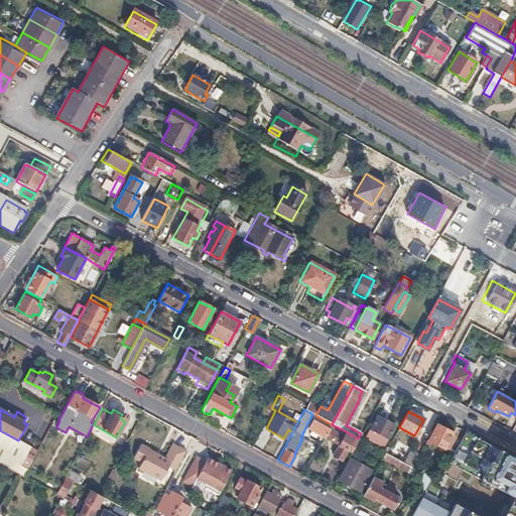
[(393,425),(376,415),(366,434),(383,444),(393,425)]
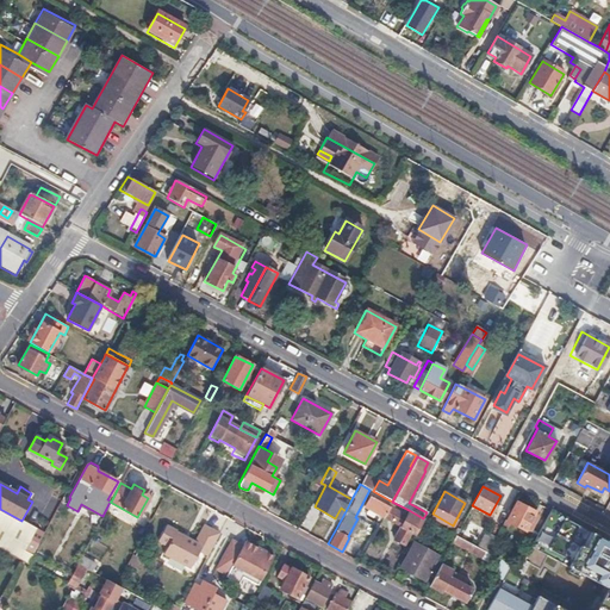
[(369,496),(363,508),(399,527),(393,540),(403,545),(408,536),(412,539),(423,518),(409,510),(406,515),(387,505),(388,503),(385,500),(383,503),(369,496)]
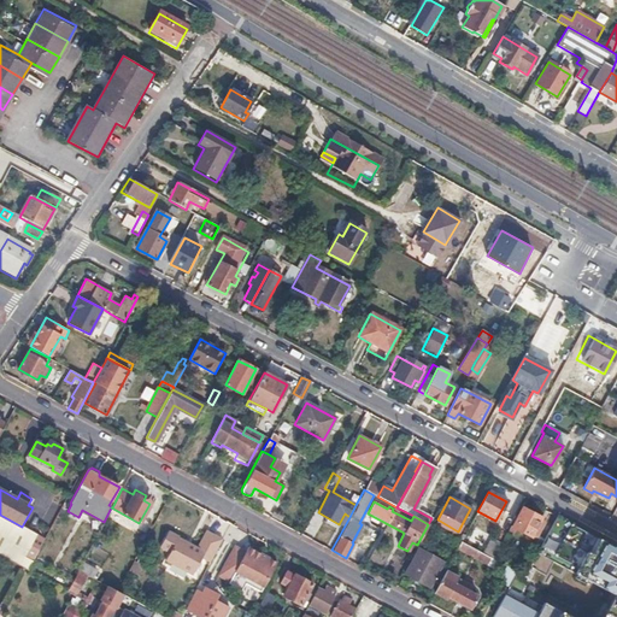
[(0,554),(19,565),(46,515),(33,507),(22,527),(0,515),(0,554)]
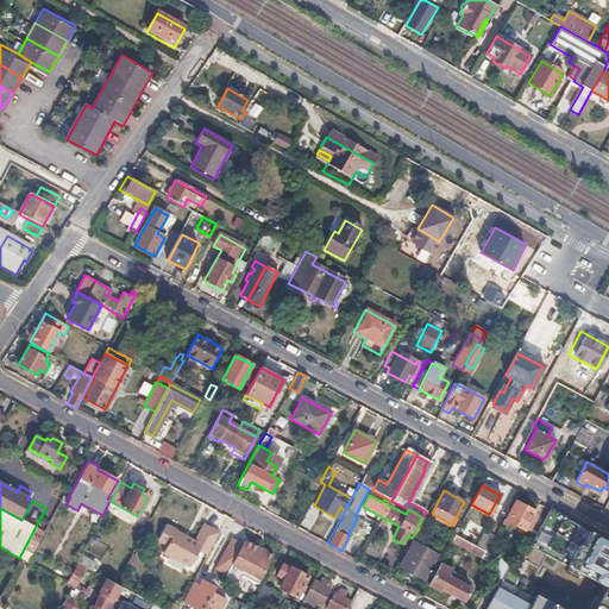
[(534,512),(514,502),(504,520),(503,519),(500,526),(504,528),(508,522),(523,531),(527,525),(531,526),(533,522),(529,520),(534,512)]
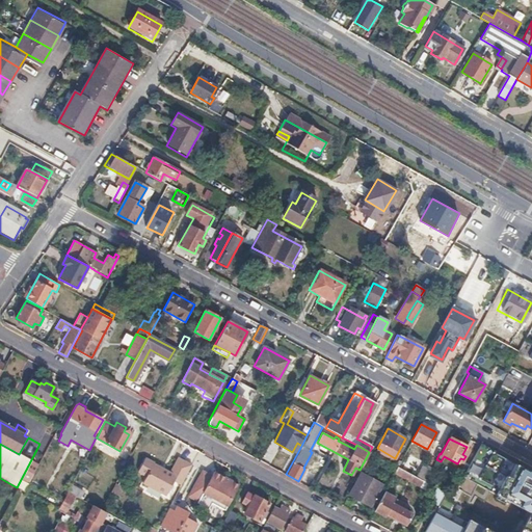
[(531,531),(531,473),(495,453),(496,452),(481,444),(463,476),(525,509),(511,531),(491,531),(469,520),(466,527),(435,511),(425,531),(531,531)]
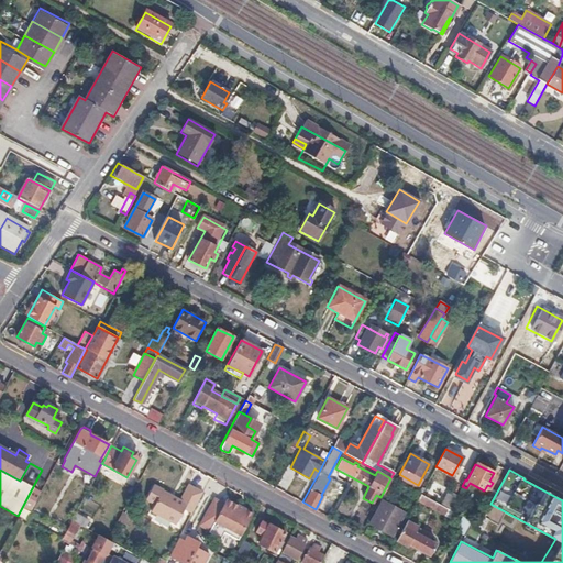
[(145,498),(155,504),(151,510),(175,523),(183,508),(191,512),(202,492),(188,484),(180,498),(175,496),(175,498),(167,494),(168,493),(163,489),(163,488),(153,484),(145,498)]
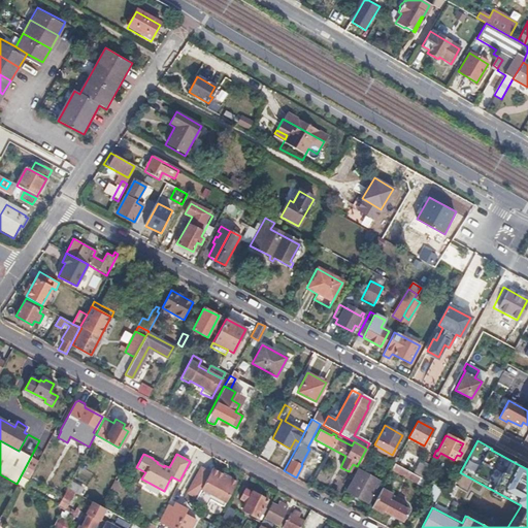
[(403,458),(398,455),(394,463),(398,466),(403,458)]
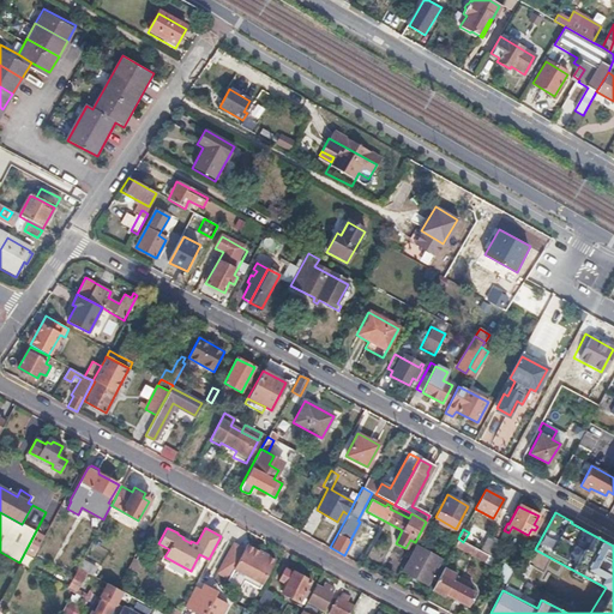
[(498,541),(488,536),(480,551),(488,555),(489,557),(498,541)]
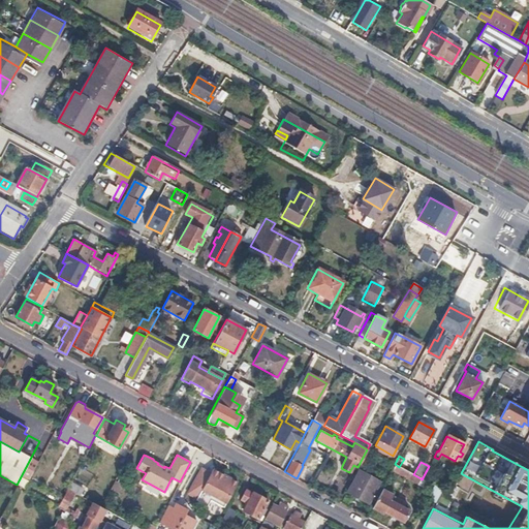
[(395,464),(392,470),(417,484),(421,478),(413,474),(399,467),(395,464)]
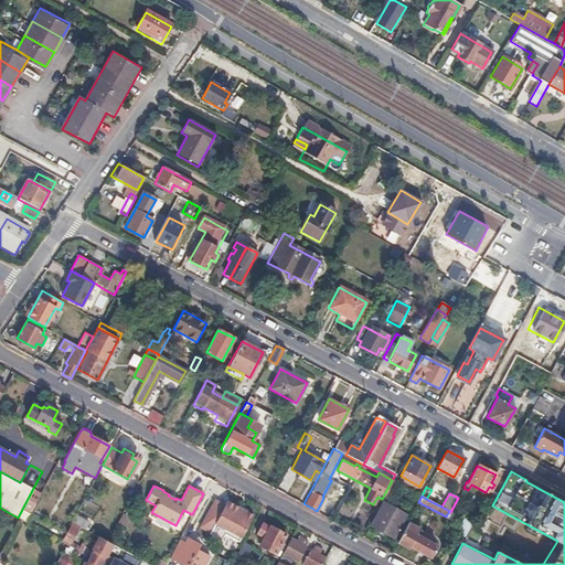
[(220,500),(215,498),(201,524),(205,528),(220,500)]
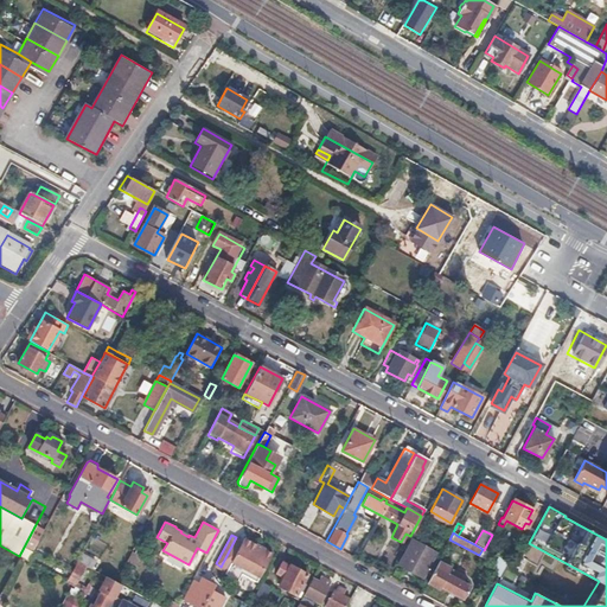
[(242,541),(236,537),(221,567),(227,569),(225,570),(238,577),(241,573),(248,577),(249,575),(257,580),(273,551),(263,547),(262,549),(259,547),(260,544),(244,536),(242,541)]
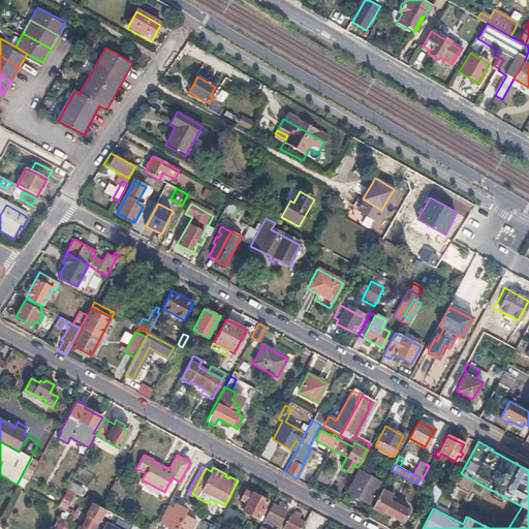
[(379,481),(358,470),(346,492),(367,503),(379,481)]
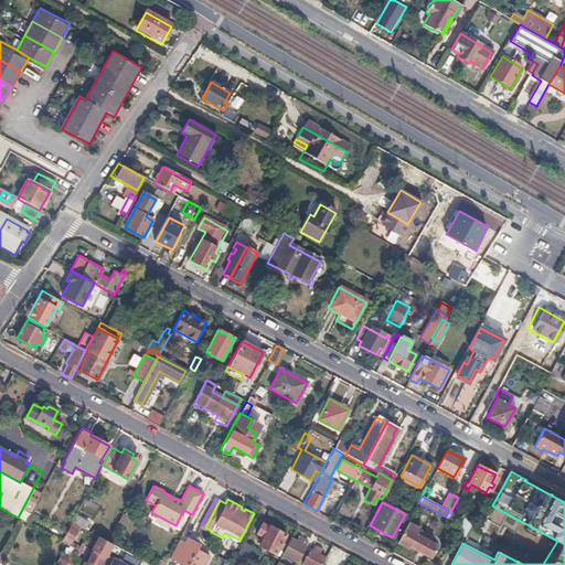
[(88,522),(76,515),(73,522),(85,529),(88,522)]
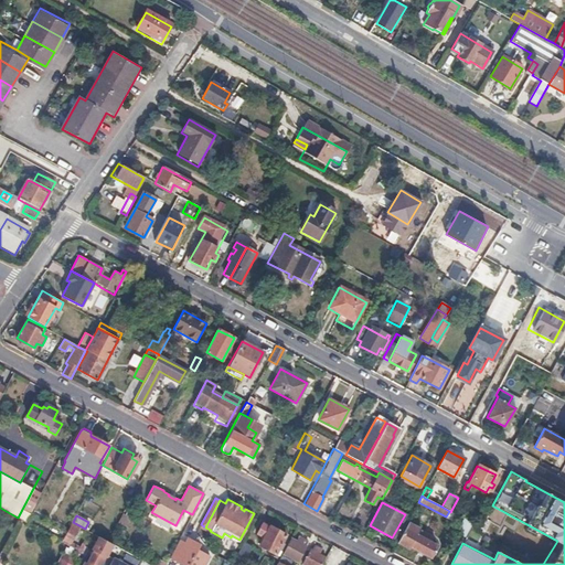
[(129,520),(119,515),(115,523),(125,528),(129,520)]
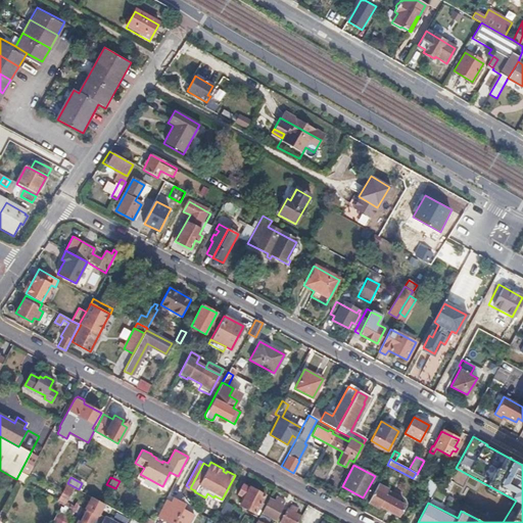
[(436,486),(428,481),(422,493),(430,498),(431,496),(436,486)]
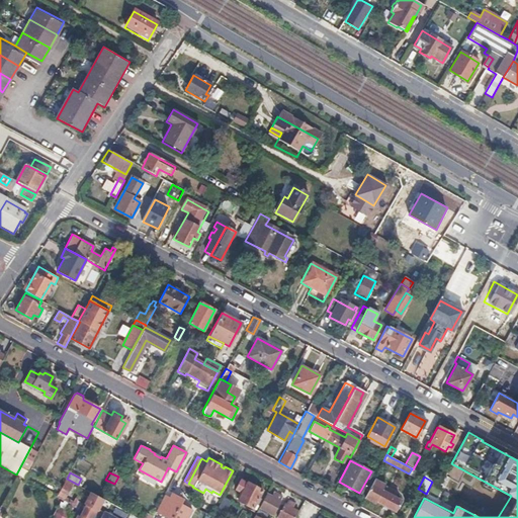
[(72,483),(66,479),(56,496),(63,500),(72,483)]
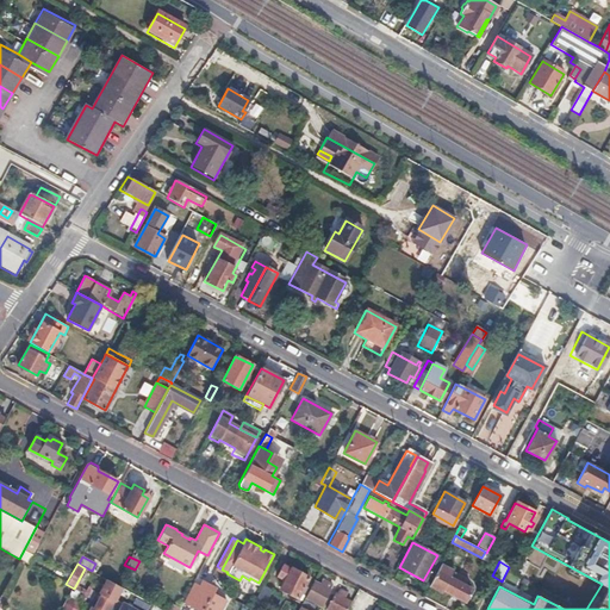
[(278,576),(285,579),(280,589),(297,598),(309,577),(291,567),(291,568),(284,564),(278,576)]
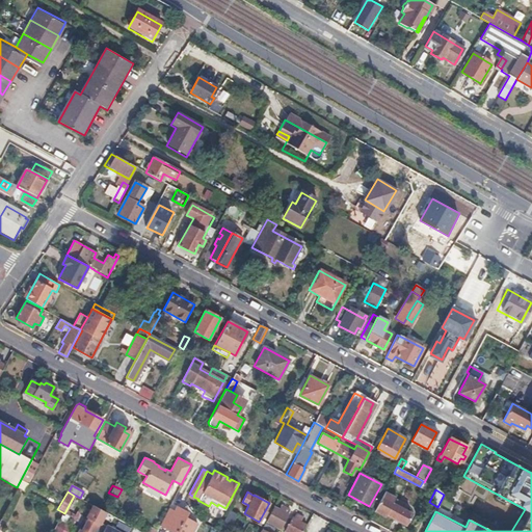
[(394,499),(382,493),(374,509),(386,515),(387,513),(405,524),(410,513),(392,503),(394,499)]
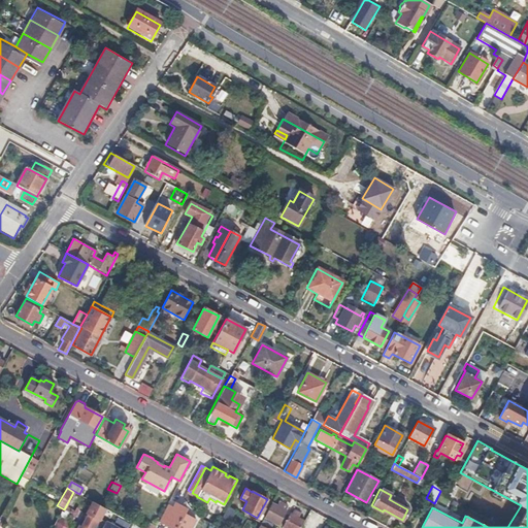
[(105,508),(104,508),(98,505),(92,501),(88,509),(89,515),(83,526),(80,524),(78,527),(94,527),(99,519),(100,519),(105,508)]
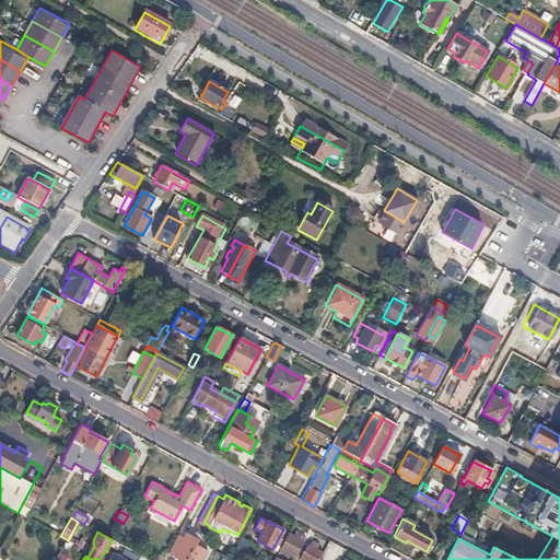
[(177,534),(174,540),(167,551),(184,559),(191,545),(191,544),(193,541),(195,536),(187,532),(184,537),(177,534)]
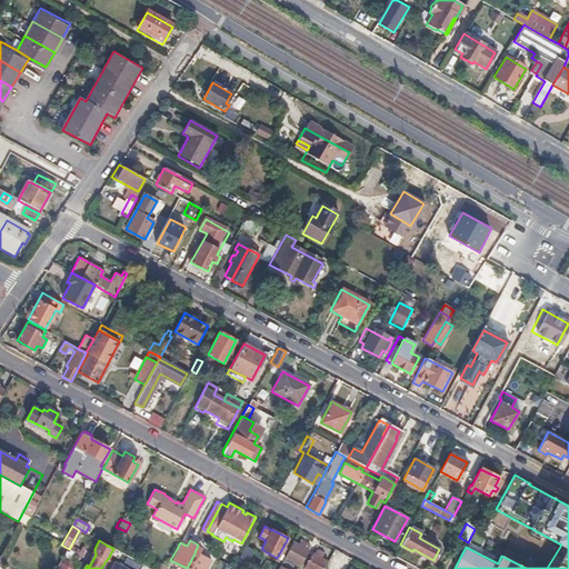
[(299,546),(293,542),(286,557),(301,566),(309,550),(307,549),(299,546)]
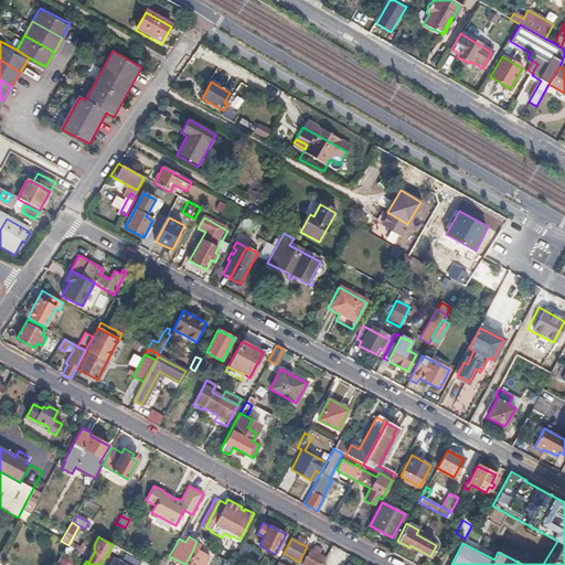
[(252,546),(243,542),(236,555),(245,560),(252,546)]
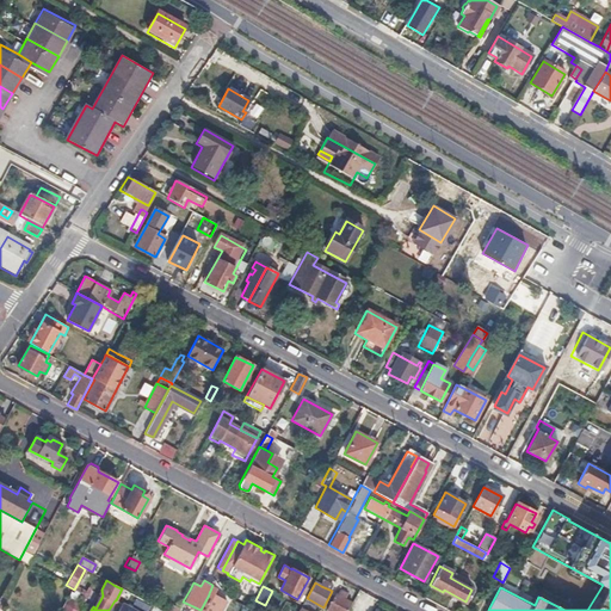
[(338,594),(335,593),(327,610),(329,610),(347,610),(353,603),(345,598),(338,594)]
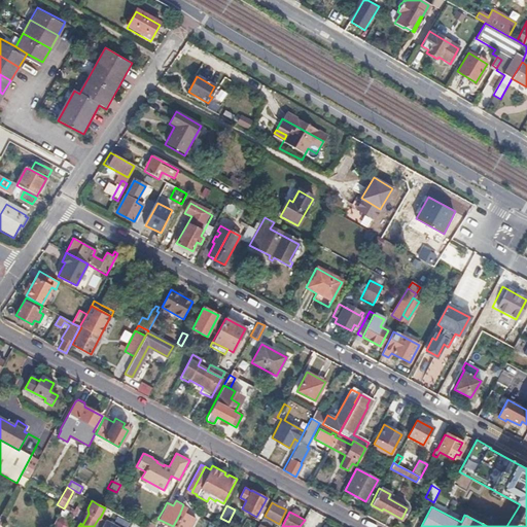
[(185,515),(180,513),(173,526),(189,526),(195,518),(186,513),(185,515)]
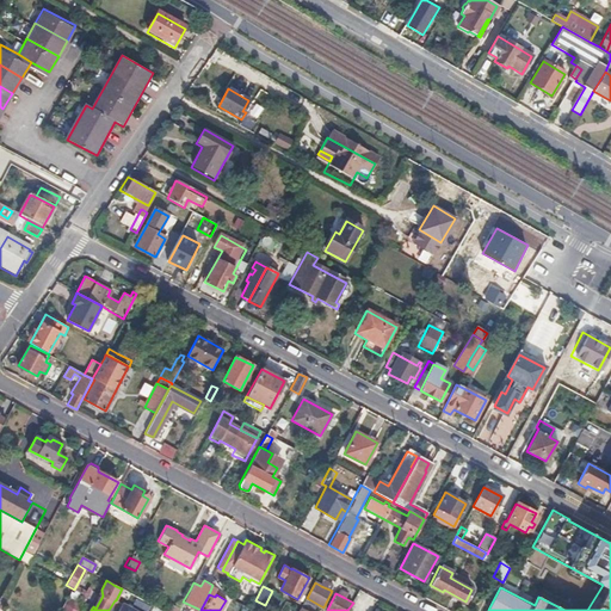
[(136,597),(133,603),(147,610),(161,610),(162,610),(136,597)]
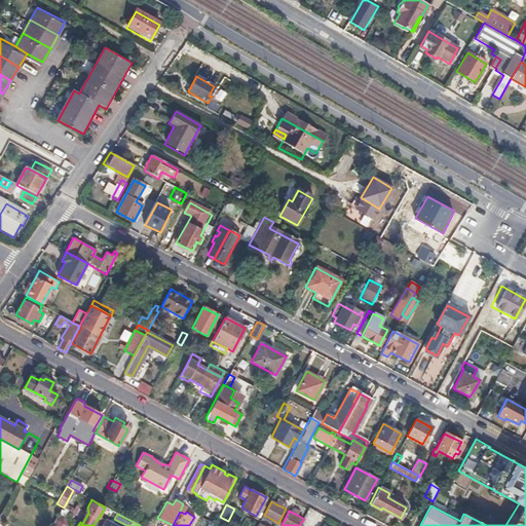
[(57,525),(65,525),(68,522),(59,516),(53,524),(57,525)]
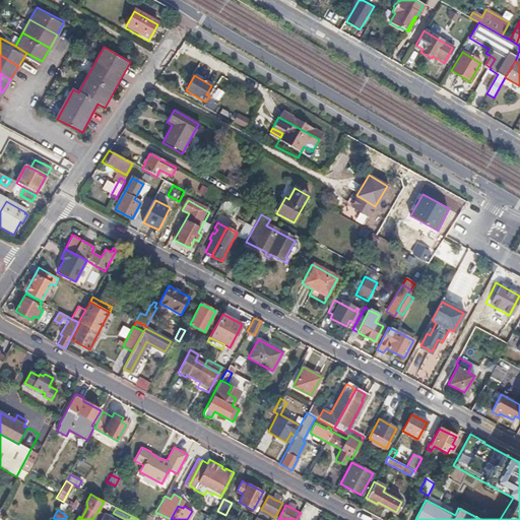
[(222,519),(225,515),(217,511),(211,519),(222,519)]
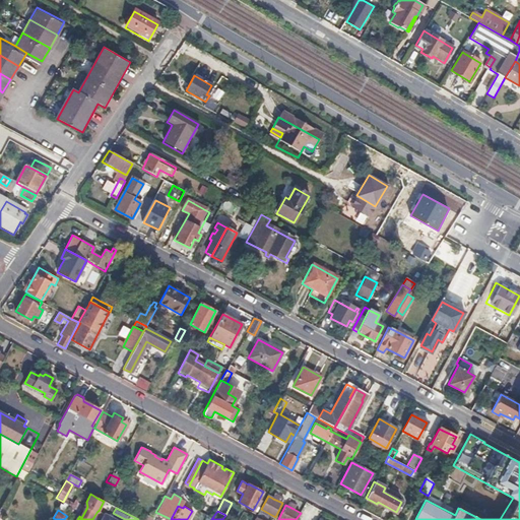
[(266,519),(268,516),(259,511),(253,519),(266,519)]
